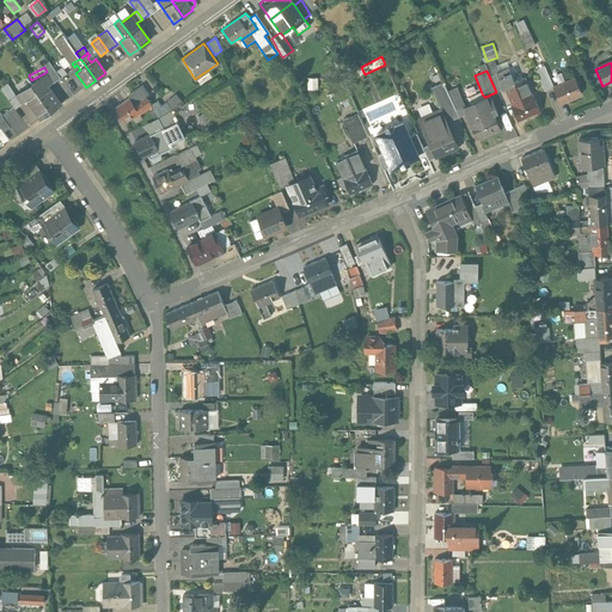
[(546,74),(538,78),(544,92),(552,89),(552,87),(554,87),(546,74)]
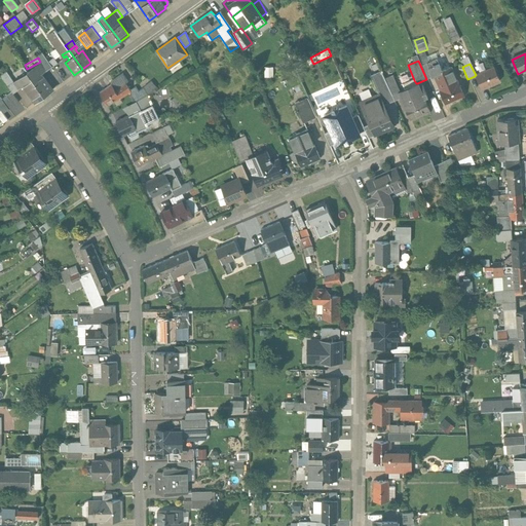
[(476,75),(475,75),(475,76),(481,90),(499,82),(493,68),(476,75)]
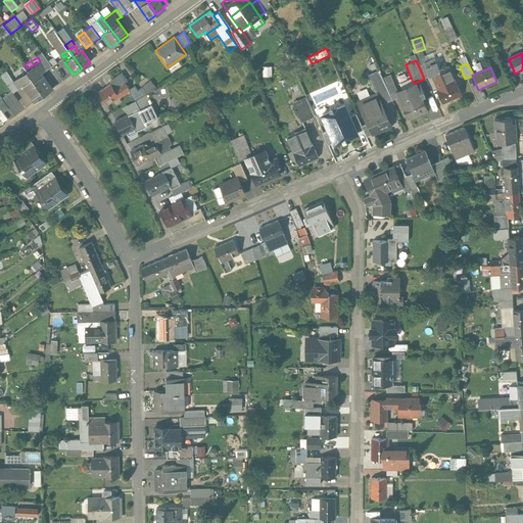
[(14,85),(6,72),(0,76),(9,88),(14,85)]
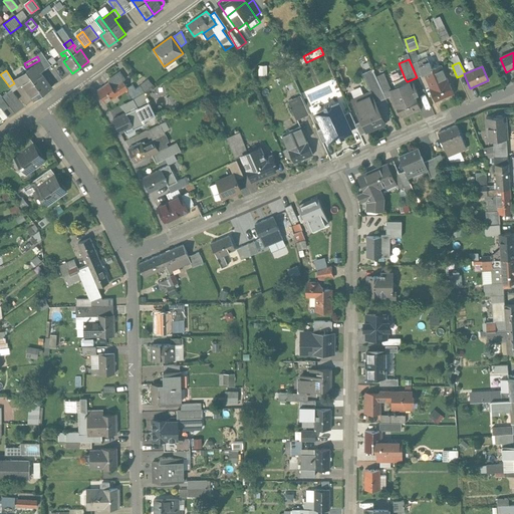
[(35,71),(29,75),(34,82),(38,79),(35,75),(37,73),(35,71)]
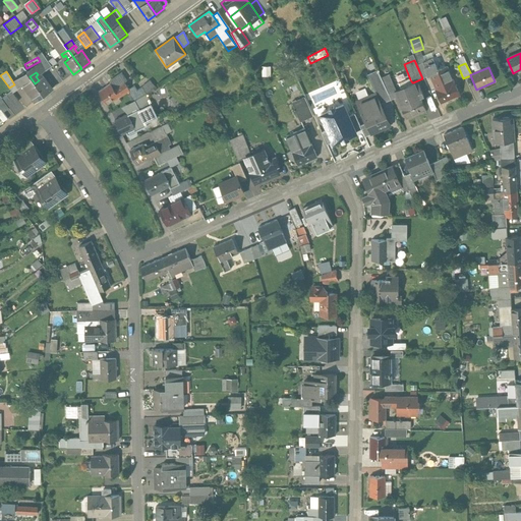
[(122,72),(109,81),(111,83),(99,92),(107,105),(118,97),(119,98),(129,91),(130,91),(129,89),(125,83),(125,82),(125,81),(127,80),(122,72)]
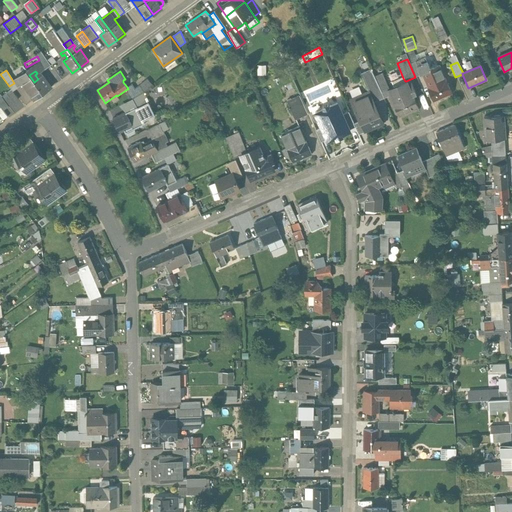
[(382,73),(374,77),(376,81),(384,98),(390,95),(387,89),(388,89),(388,90),(389,90),(382,73)]
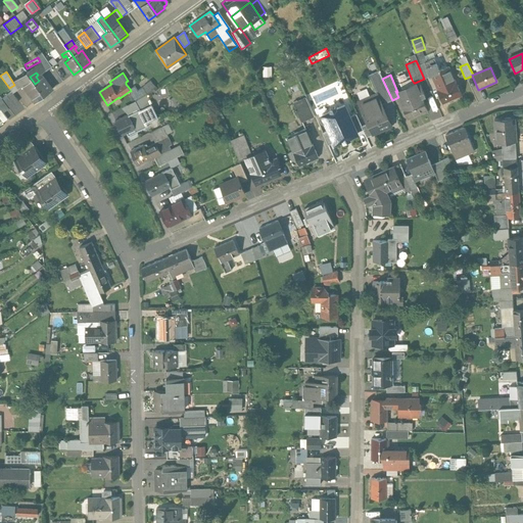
[(30,77),(24,81),(26,83),(30,88),(35,84),(30,77)]
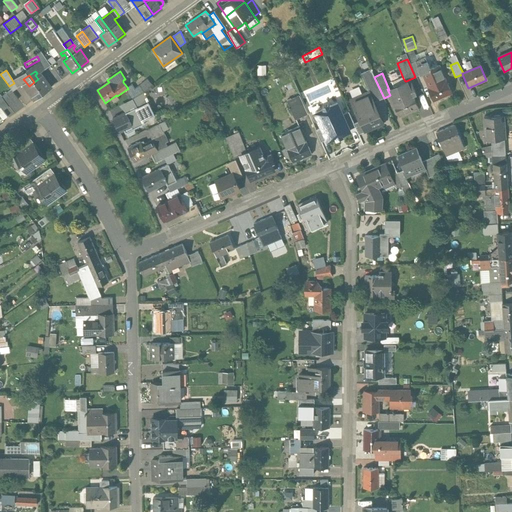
[(38,79),(34,82),(42,94),(51,88),(42,76),(38,79)]
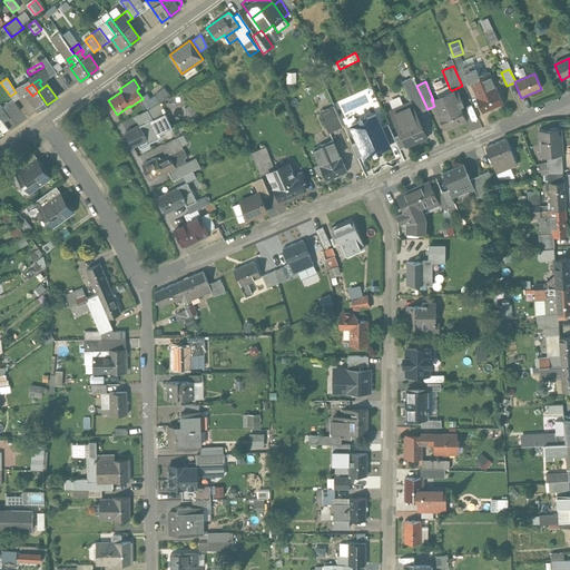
[(449,87),(435,92),(438,98),(433,100),(432,100),(432,99),(431,99),(434,106),(444,130),(465,121),(459,107),(463,106),(458,92),(453,94),(452,90),(451,90),(449,87)]
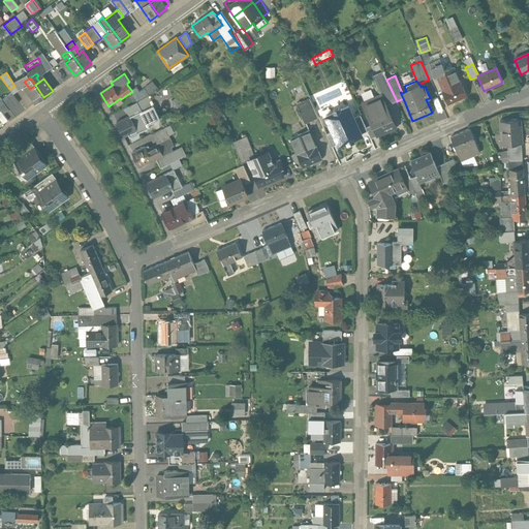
[(35,85),(30,89),(26,84),(23,86),(35,102),(43,97),(35,85)]
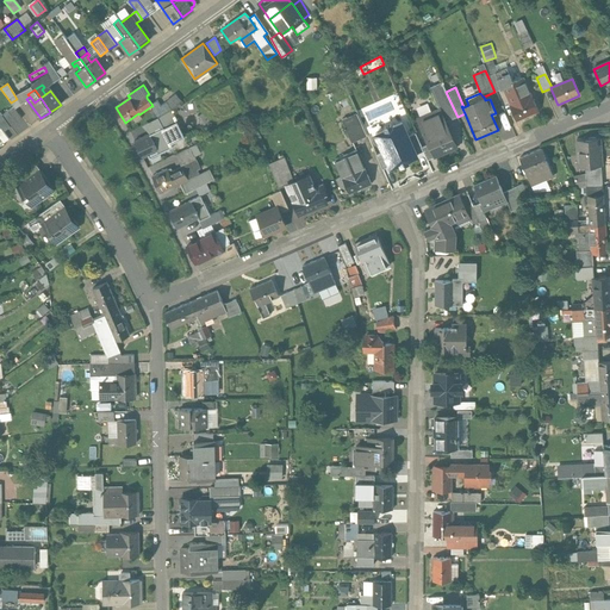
[(448,97),(436,103),(439,109),(440,109),(446,122),(458,117),(448,97)]
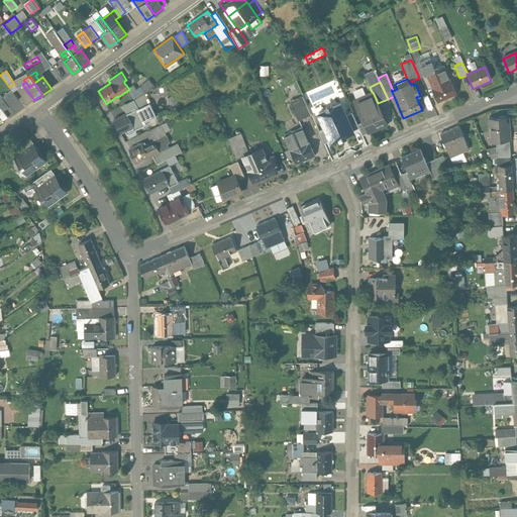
[(449,82),(431,89),(437,104),(455,96),(449,82)]
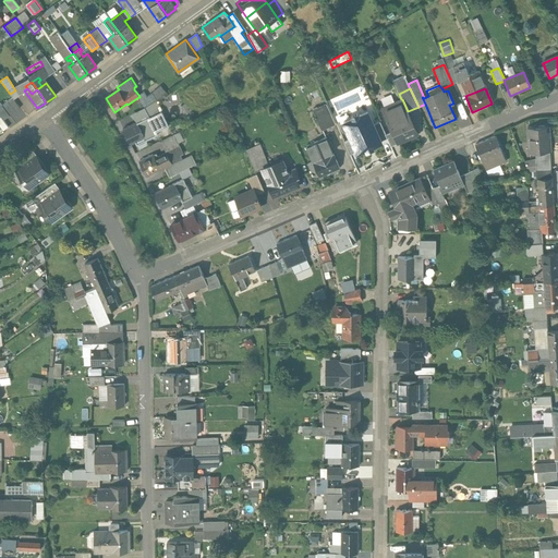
[(145,91),(138,95),(140,97),(138,97),(144,108),(157,100),(153,93),(147,96),(145,91)]
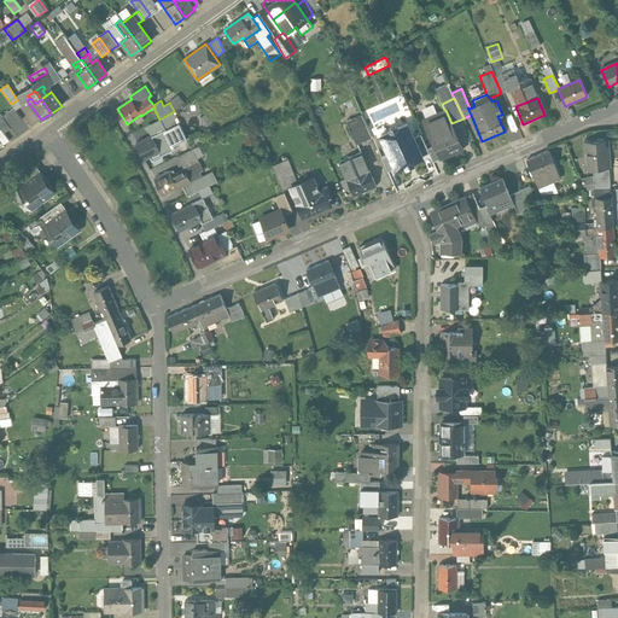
[(13,109),(1,116),(10,128),(22,120),(13,109)]
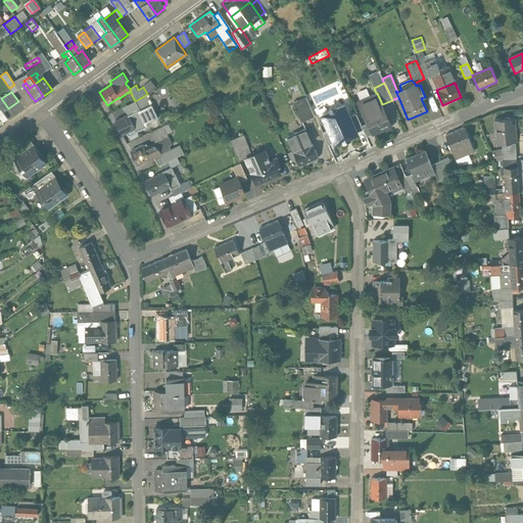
[(376,93),(359,101),(368,124),(373,135),(391,127),(382,104),(377,93),(376,93)]
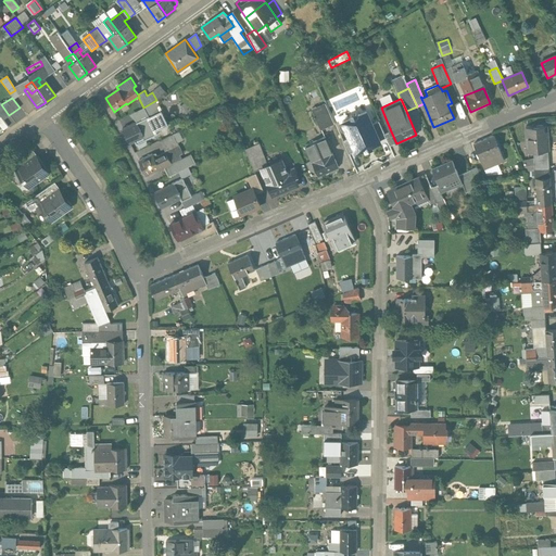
[(156,100),(143,108),(149,116),(150,117),(161,111),(162,111),(156,100)]
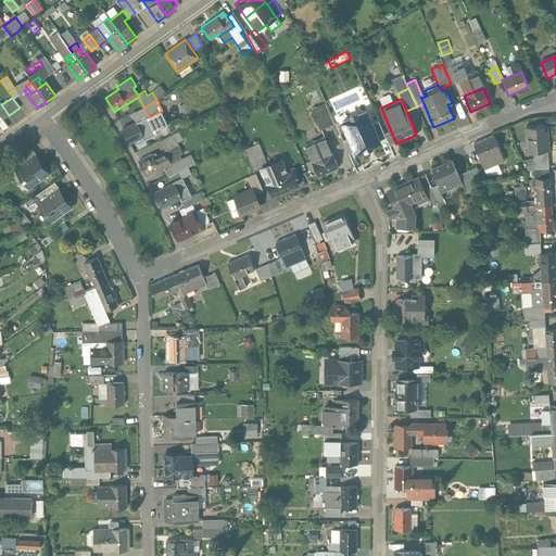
[(0,103),(0,102),(0,115),(3,119),(9,115),(1,104),(0,103)]
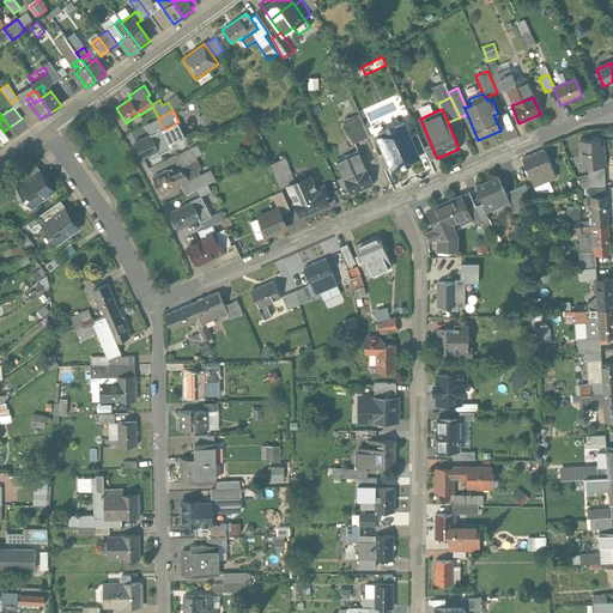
[(353,141),(369,135),(360,113),(344,119),(353,141)]
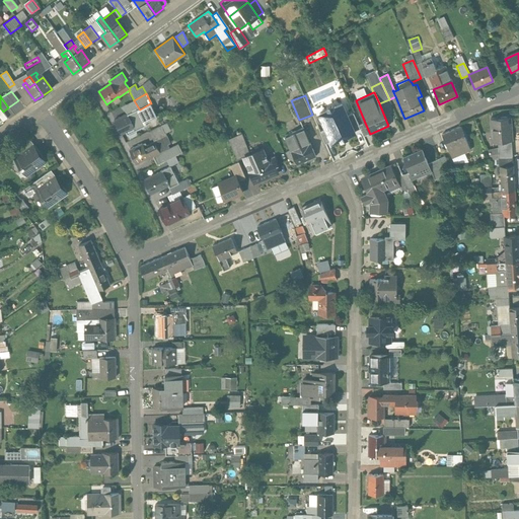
[(150,103),(140,109),(139,108),(128,115),(128,114),(114,121),(122,135),(126,133),(127,135),(147,126),(146,123),(157,118),(150,103)]
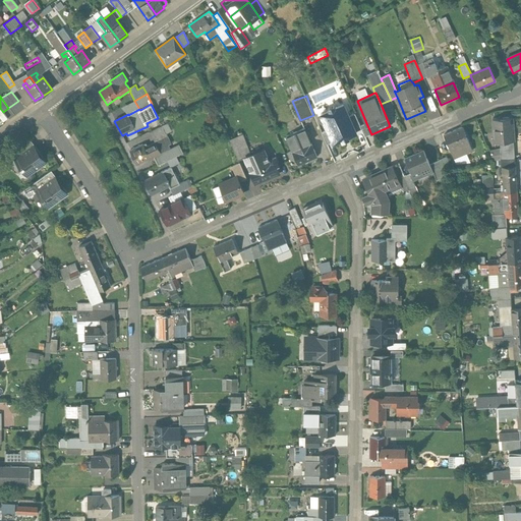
[(343,105),(336,108),(335,110),(330,112),(328,112),(321,115),(334,145),(342,141),(342,138),(346,136),(348,138),(356,134),(343,105)]
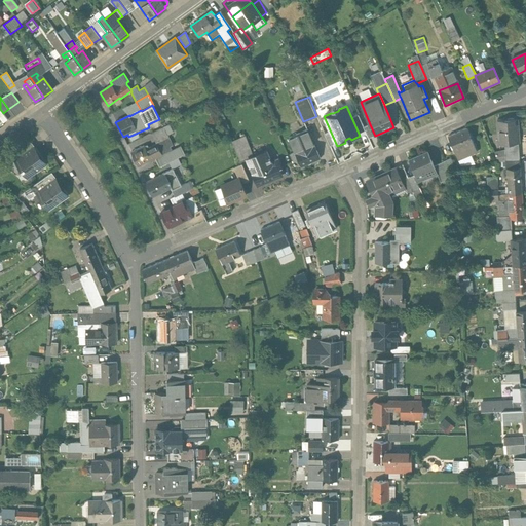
[(516,120),(496,121),(497,145),(503,145),(518,144),(516,120)]
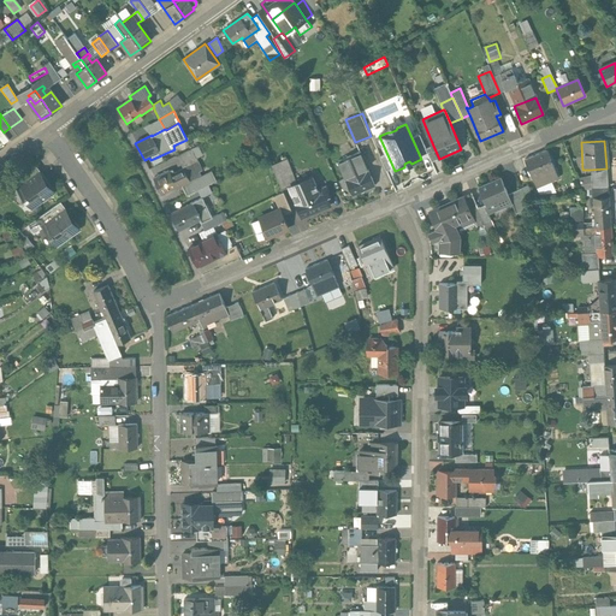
[(433,146),(426,149),(432,163),(439,159),(433,146)]
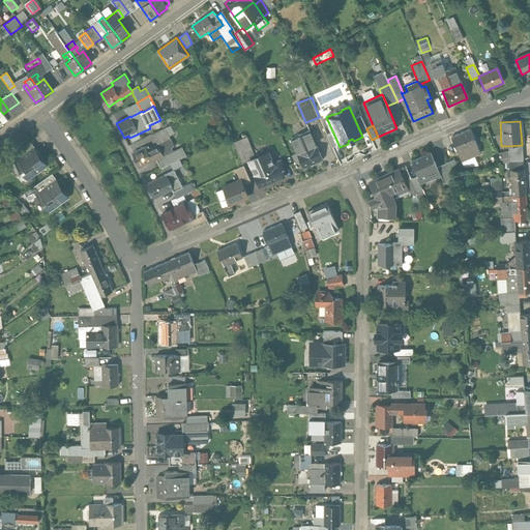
[(469,129),(450,138),(461,162),(468,159),(466,156),(473,153),(472,150),(471,150),(469,146),(475,144),(469,129)]
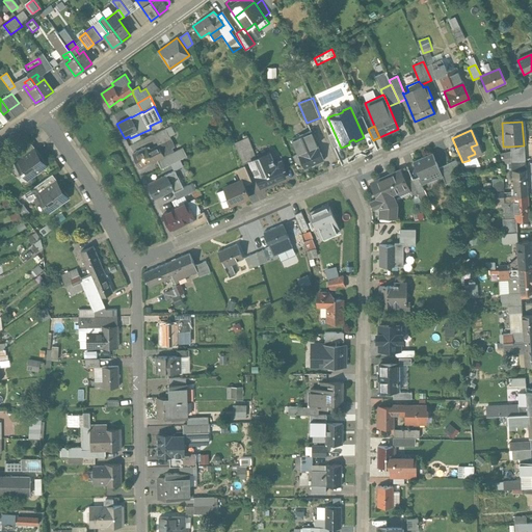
[(311,132),(292,140),(298,155),(294,157),(296,162),(301,161),(306,169),(323,161),(311,132)]
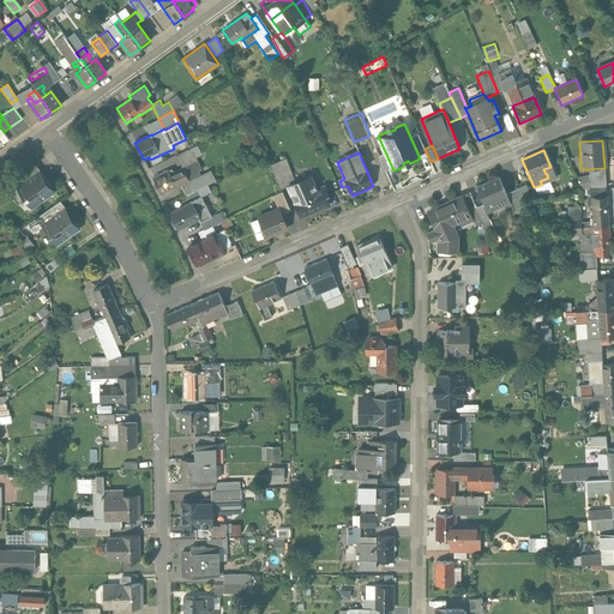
[(286,160),(270,166),(281,190),(288,187),(296,184),(286,160)]
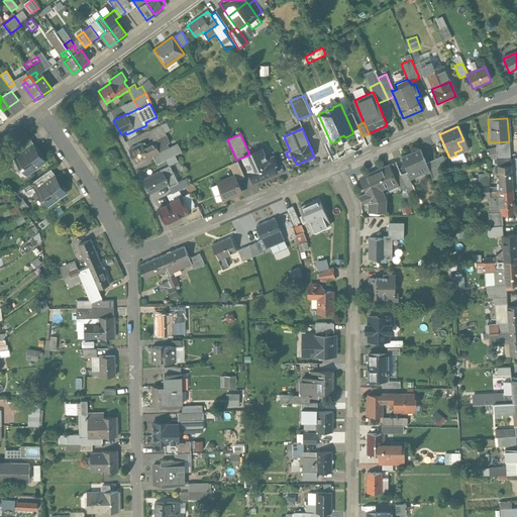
[(509,141),(495,142),(496,159),(509,157),(509,141)]
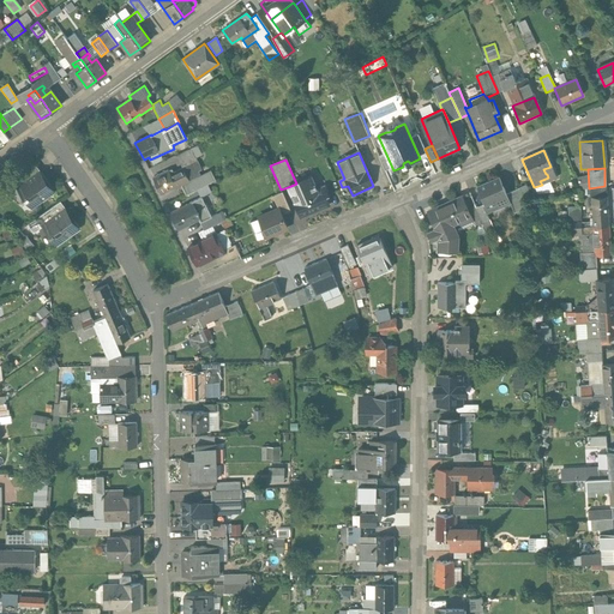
[(168,169),(152,178),(161,193),(174,186),(175,187),(190,181),(184,169),(172,175),(168,169)]
